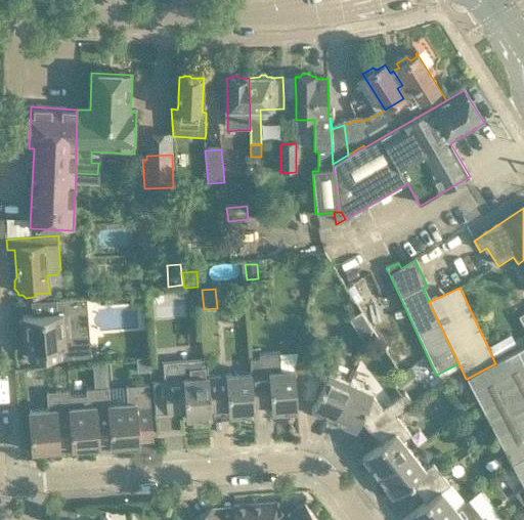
[(88,315),(87,299),(55,302),(56,316),(23,318),(24,323),(19,323),(20,347),(25,346),(26,350),(27,350),(28,363),(91,359),(89,336),(71,337),(70,316),(88,315)]
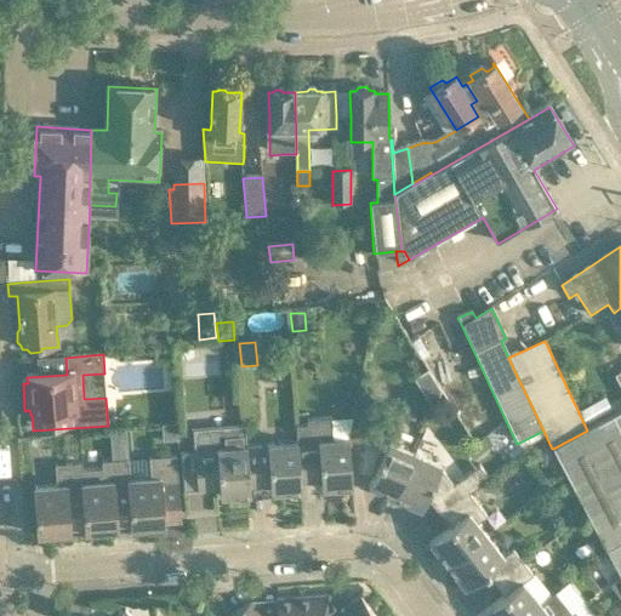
[(437,387),(423,395),(433,410),(434,409),(442,393),(437,387)]
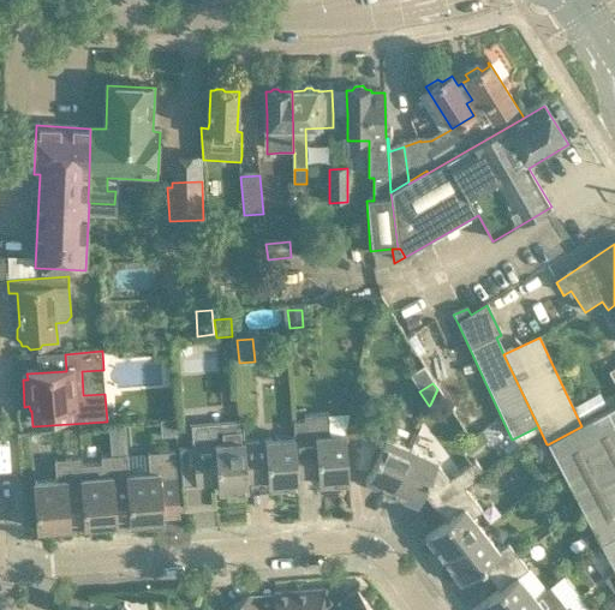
[(599,395),(574,410),(581,423),(607,408),(599,395)]
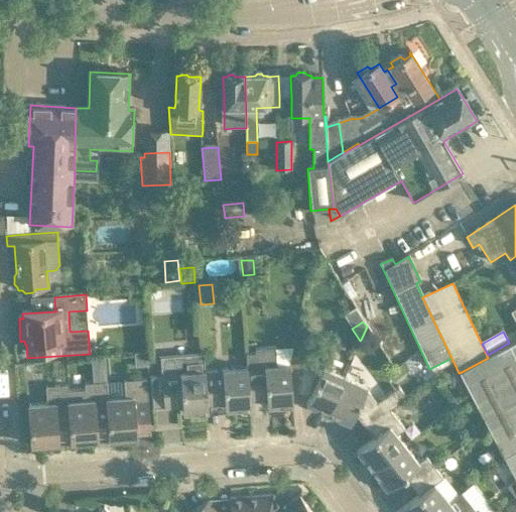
[(515,332),(506,337),(511,345),(515,342),(515,332)]
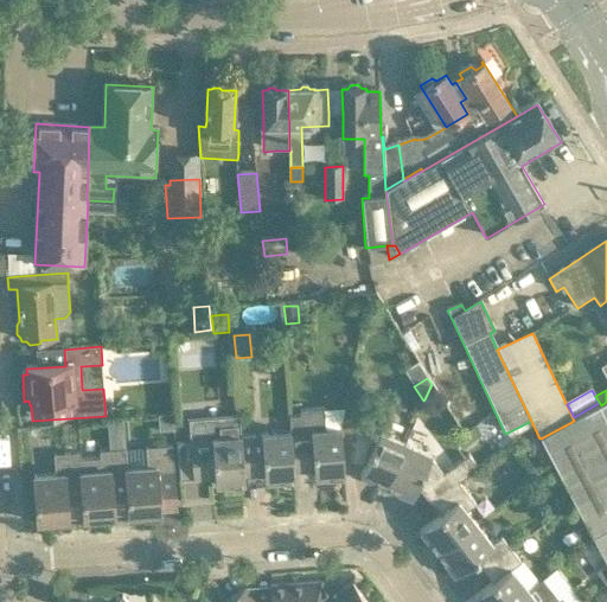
[(606,402),(601,405),(574,421),(541,439),(606,564),(606,402)]
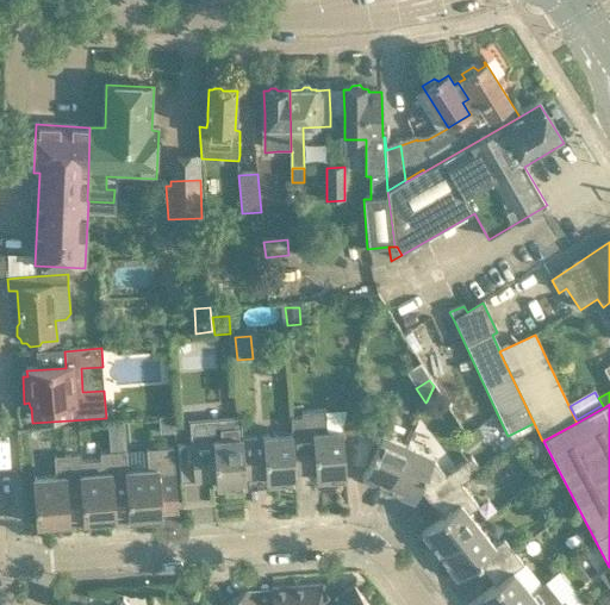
[(303,422),(291,422),(292,436),(296,471),(316,468),(316,474),(317,484),(347,481),(346,469),(346,465),(342,432),(327,434),(325,413),(303,415),(303,422)]
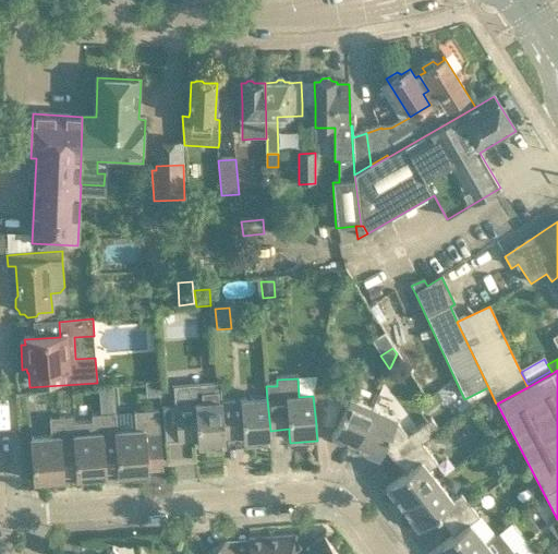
[(158,385),(145,386),(146,399),(159,398),(158,385)]
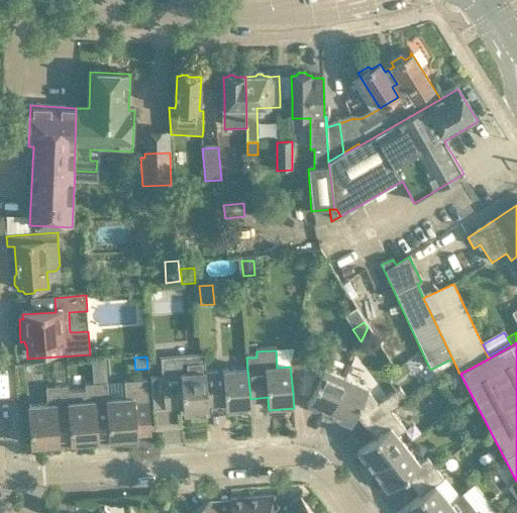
[(184,357),(161,360),(163,378),(164,390),(165,405),(183,404),(184,409),(184,416),(209,414),(208,407),(208,402),(206,375),(205,374),(205,363),(185,365),(184,357)]
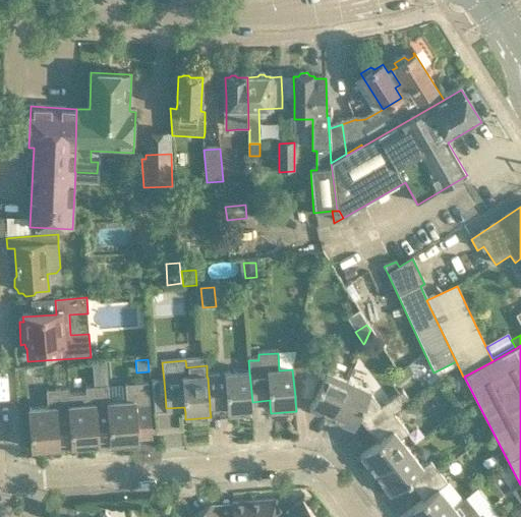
[(294,364),(292,369),(295,397),(315,395),(313,400),(309,410),(332,420),(348,382),(326,371),(331,361),(326,361),(294,364)]
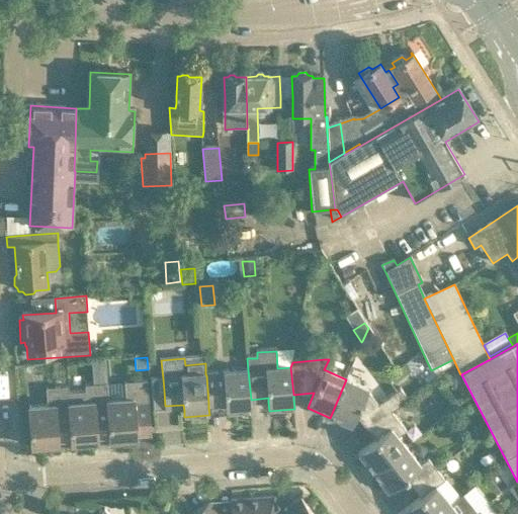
[(224,374),(206,375),(208,403),(226,402),(226,406),(227,414),(252,412),(251,405),(251,400),(248,370),(224,372),(224,374)]
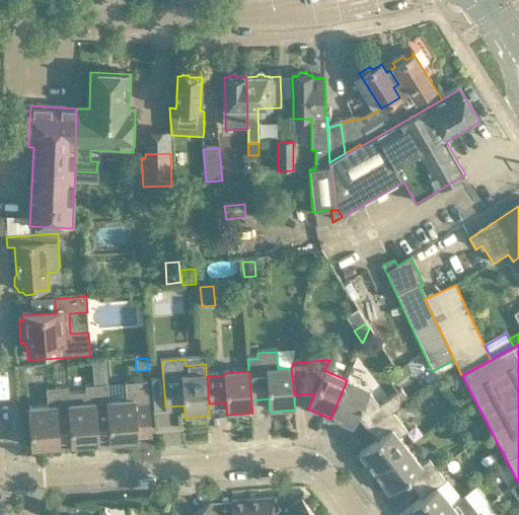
[(365,420),(373,430),(392,415),(410,401),(400,391),(379,408),(368,392),(369,390),(347,380),(330,419),(353,428),(358,417),(365,420)]
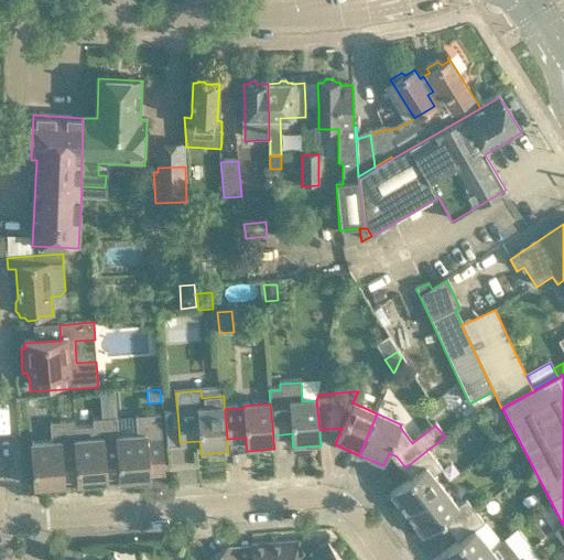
[(118,438),(119,461),(119,462),(120,477),(120,482),(125,482),(125,485),(145,484),(145,480),(149,480),(149,475),(165,474),(163,458),(160,417),(136,418),(137,437),(118,438)]
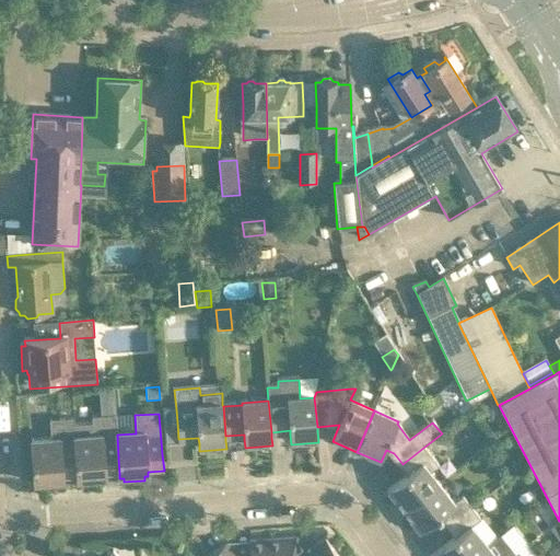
[(74,427),(77,461),(76,462),(78,477),(78,482),(81,482),(81,485),(102,484),(102,479),(106,479),(105,475),(119,474),(118,459),(118,458),(117,435),(116,417),(92,418),(93,425),(74,427)]
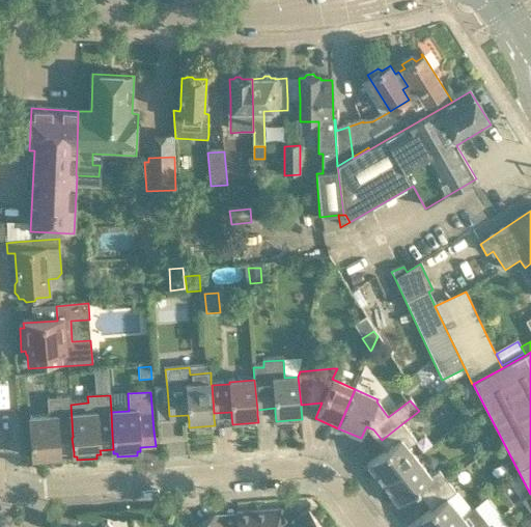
[(49,417),(29,418),(33,460),(36,460),(37,463),(56,462),(56,458),(60,458),(60,453),(74,452),(72,438),(73,437),(71,405),(71,398),(47,399),(49,417)]
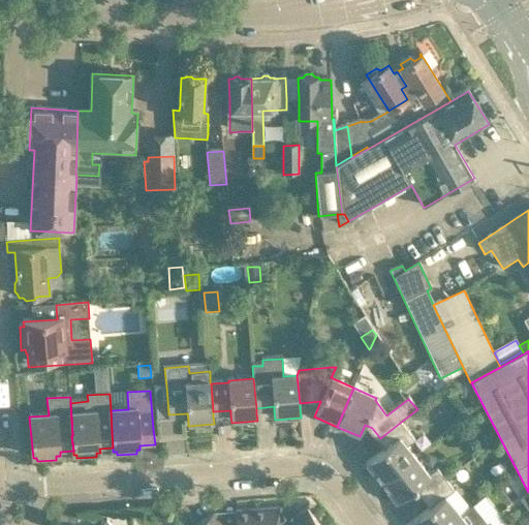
[(366,464),(381,484),(415,458),(407,448),(415,441),(400,423),(380,438),(387,448),(366,464)]
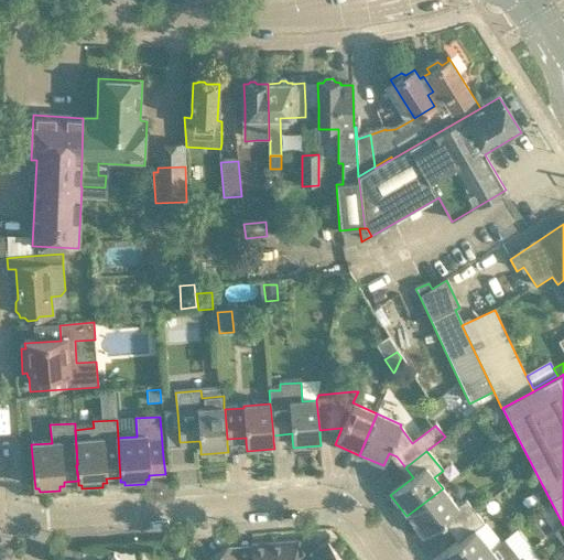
[(443,488),(407,516),(423,537),(442,523),(446,519),(454,530),(476,513),(466,502),(458,508),(443,488)]
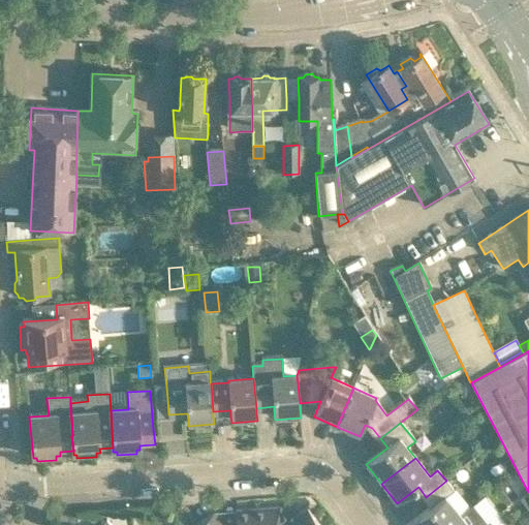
[(430,510),(412,523),(413,524),(450,524),(461,517),(446,498),(455,492),(446,481),(426,497),(433,506),(430,510)]
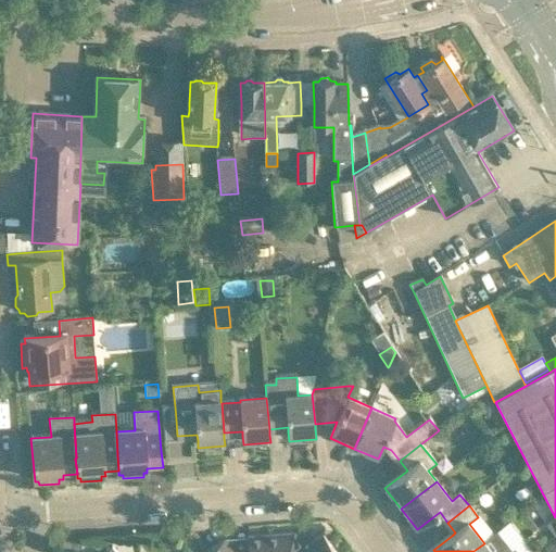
[(469,524),(484,543),(495,535),(480,515),(478,517),(469,524)]
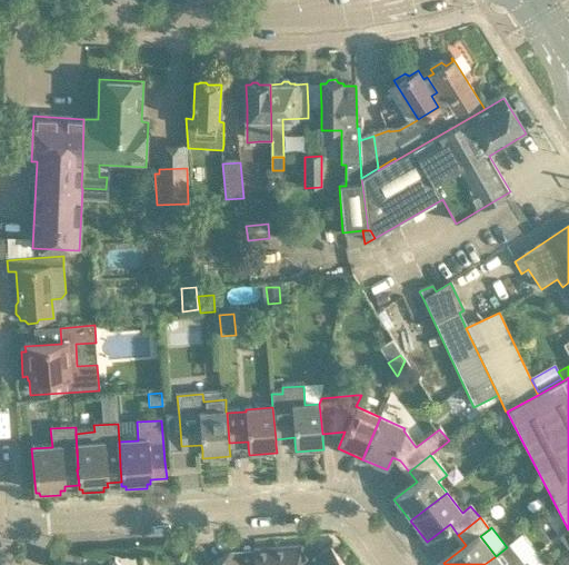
[(527,563),(528,564),(545,564),(522,535),(509,546),(522,564),(525,564),(527,563)]
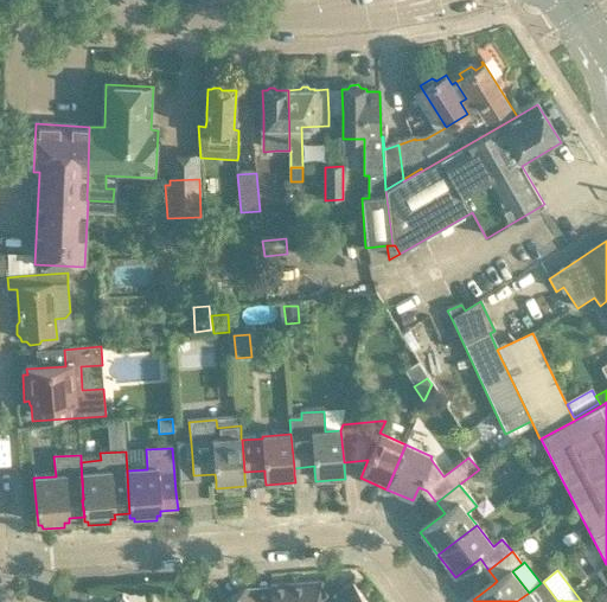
[(529,593),(517,601),(563,601),(562,600),(560,601),(557,601),(543,582),(541,583),(529,593)]
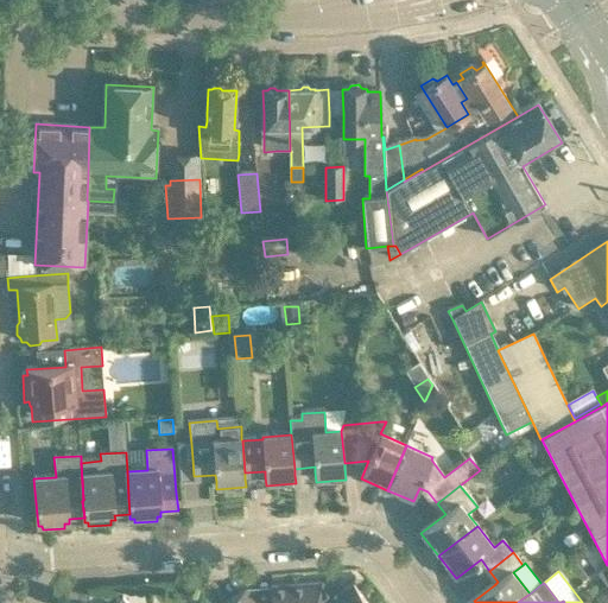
[(322,584),(271,588),(272,602),(368,602),(354,584),(342,592),(339,589),(330,596),(322,584)]
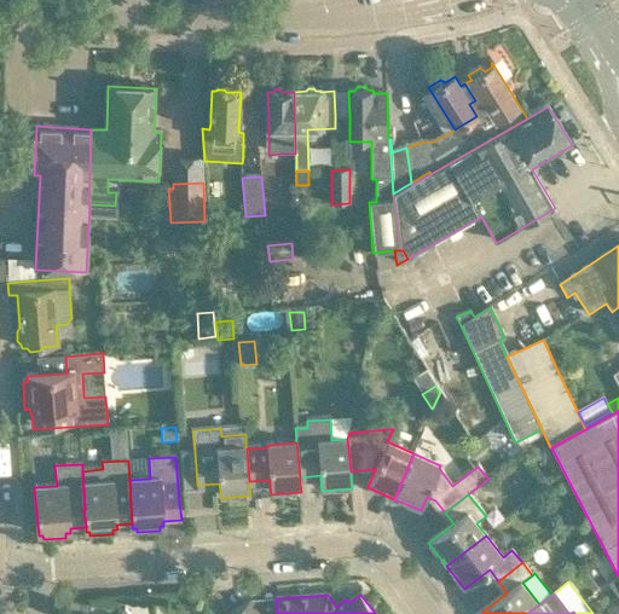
[(618,613),(618,598),(608,608),(612,612),(613,613),(618,613)]
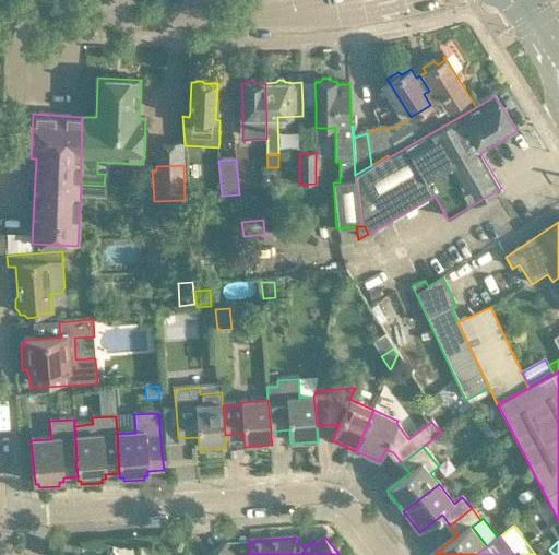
[(235,554),(226,543),(212,554),(235,554)]
